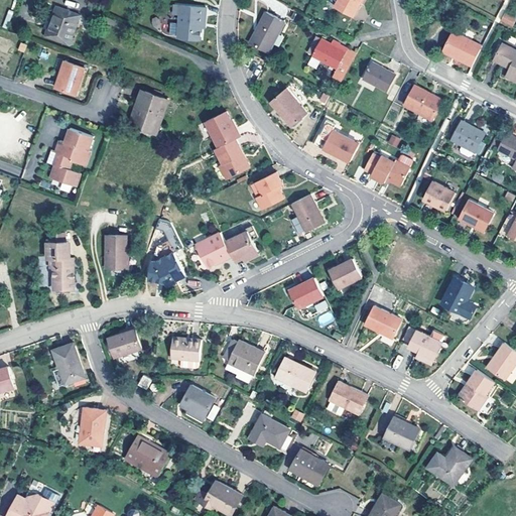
[(354,16),(362,0),(339,0),(336,6),(354,16)]
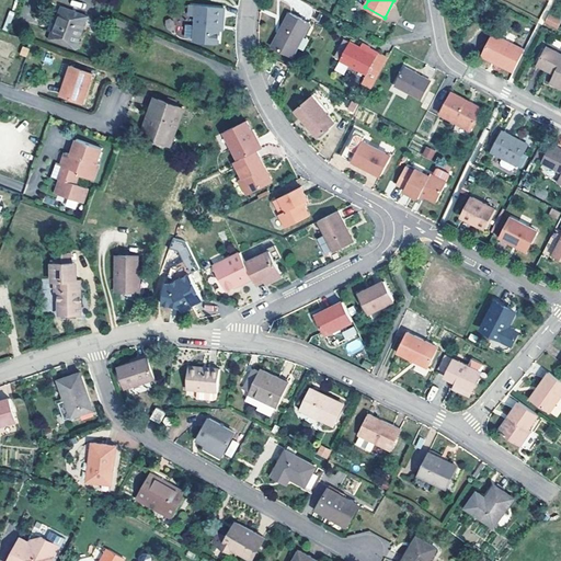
[(76,48),(88,16),(63,6),(49,38),(76,48)]
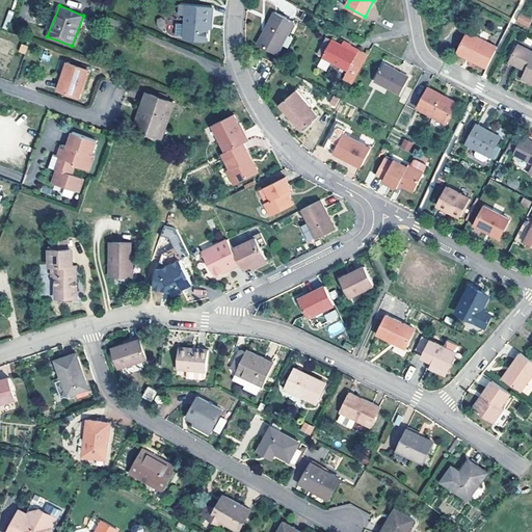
[(207,40),(209,27),(212,28),(213,8),(185,5),(184,15),(187,15),(185,37),(207,40)]
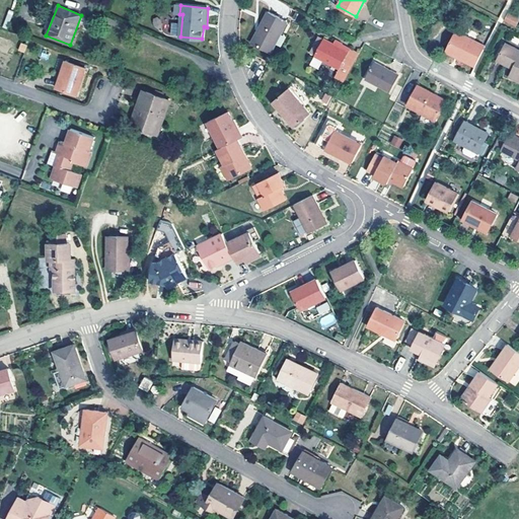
[(271,53),(287,22),(268,12),(260,27),(263,29),(254,45),(271,53)]
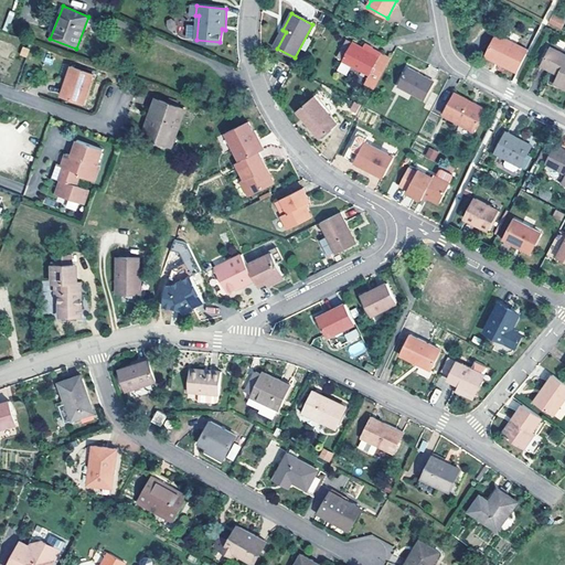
[(547,23),(561,30),(564,19),(552,13),(547,23)]
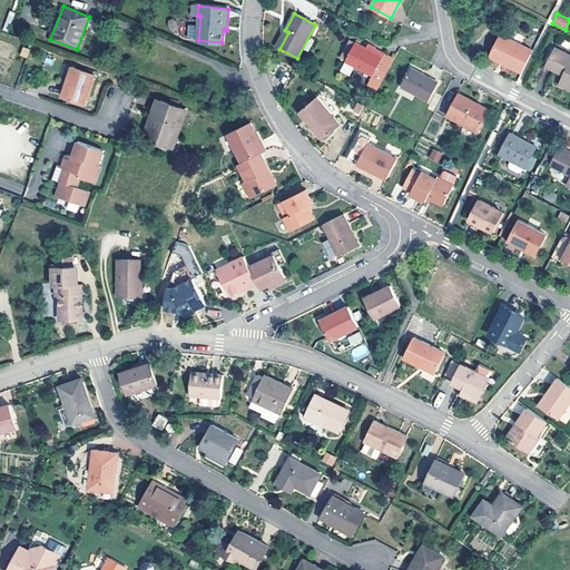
[(279,49),(288,32),(285,30),(276,47),(279,49)]
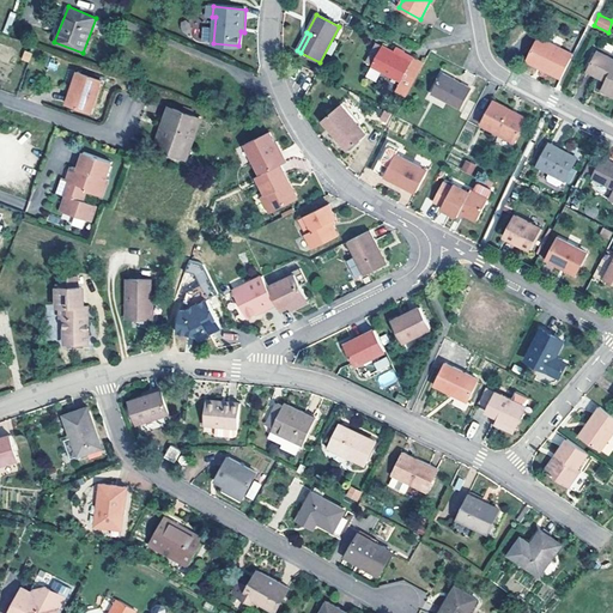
[(574,54),(539,37),(527,61),(562,78),(574,54)]
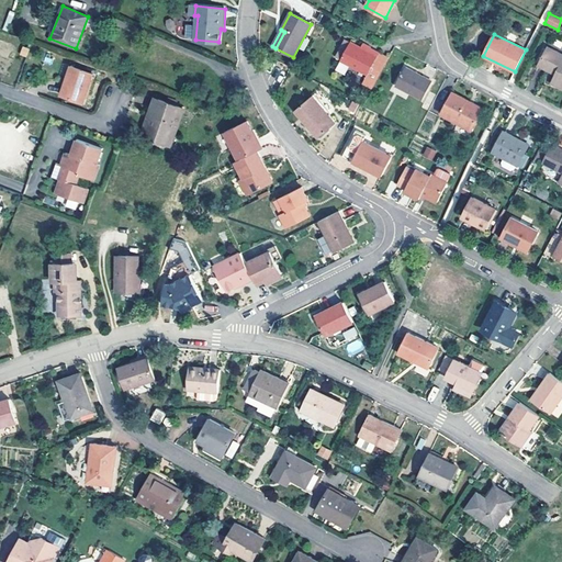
[(378,78),(389,58),(379,53),(378,56),(369,52),(370,48),(371,47),(363,43),(361,47),(351,42),(336,69),(345,75),(350,65),(368,72),(378,78)]
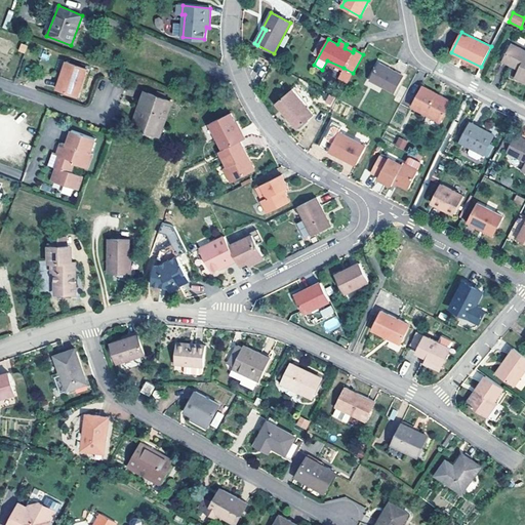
[(524,49),(512,43),(511,46),(503,59),(502,61),(519,69),(515,77),(524,82),(524,49)]
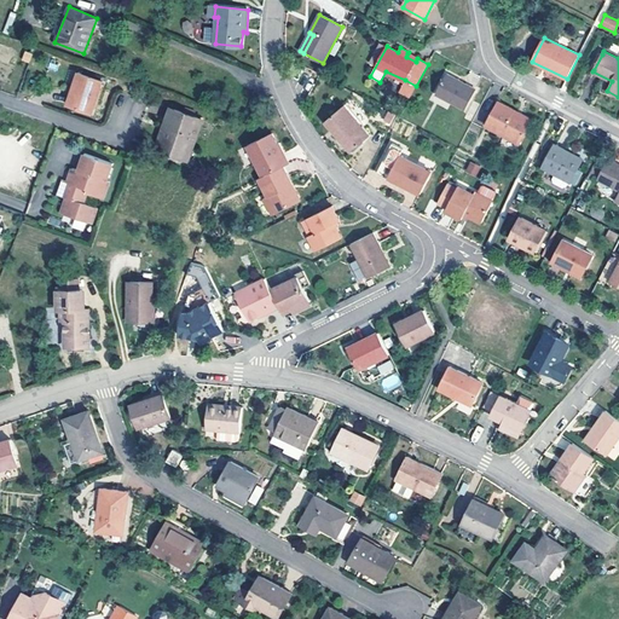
[(599,52),(590,69),(594,70),(602,55),(599,52)]
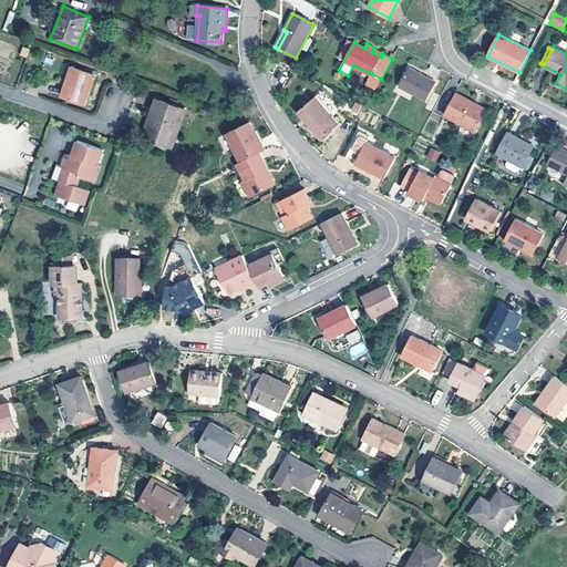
[(84,104),(94,74),(72,66),(65,83),(66,83),(62,96),(84,104)]
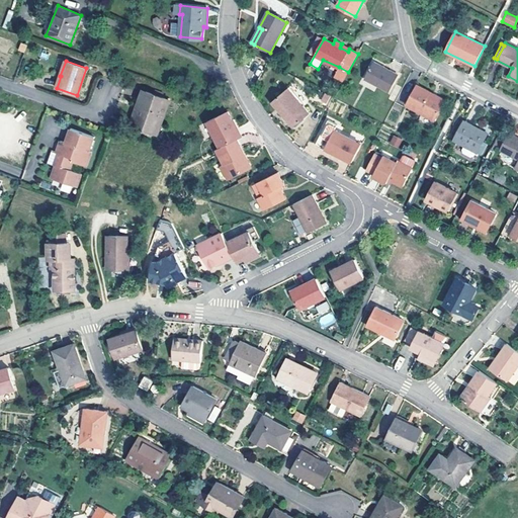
[(390,92),(399,75),(373,62),(365,78),(390,92)]
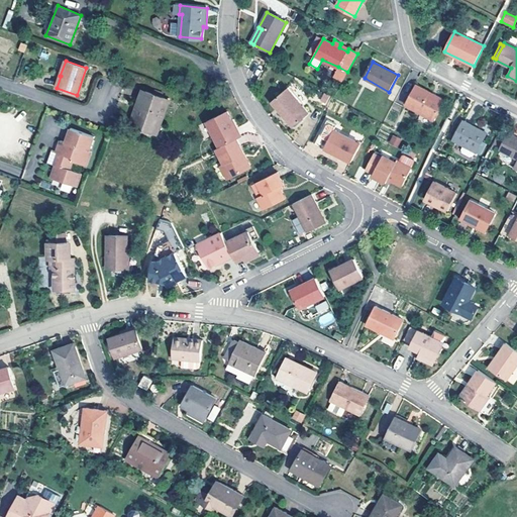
[(347,72),(338,67),(336,71),(345,76),(347,72)]
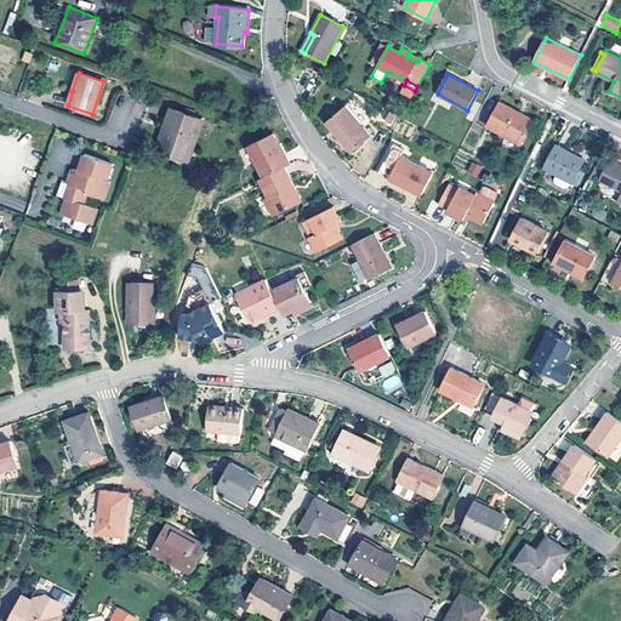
[(534,120),(500,102),(488,125),(522,144),(534,120)]
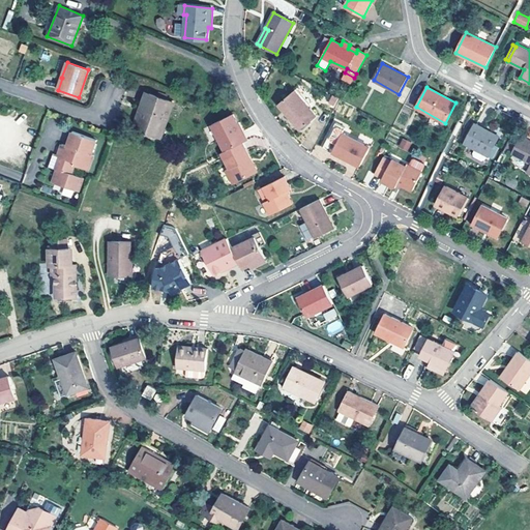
[(317,116),(295,90),(282,102),(289,111),(287,113),(301,129),(317,116)]
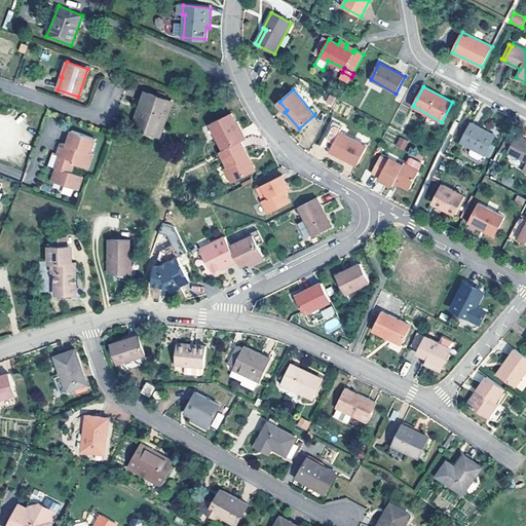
[(159,136),(172,102),(145,91),(134,126),(159,136)]
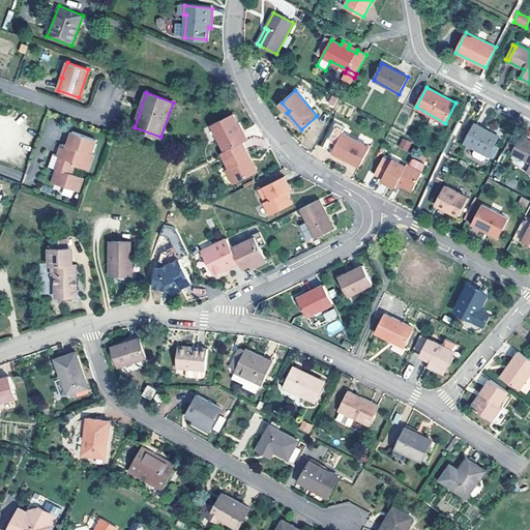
[(289,111),(282,102),(280,104),(287,113),(289,111)]
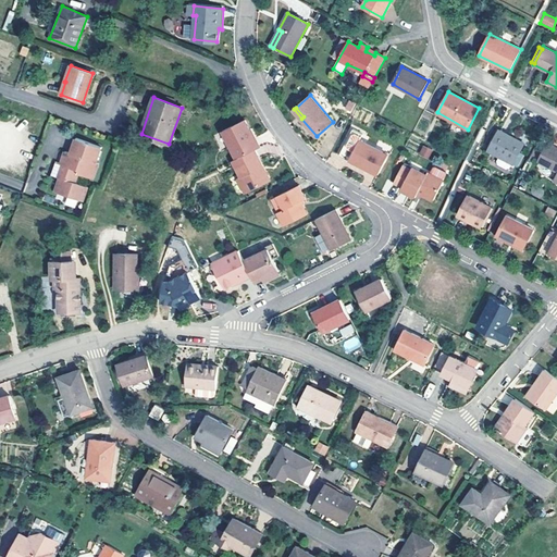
[(259,147),(245,120),(223,131),(237,159),(255,149),(259,147)]
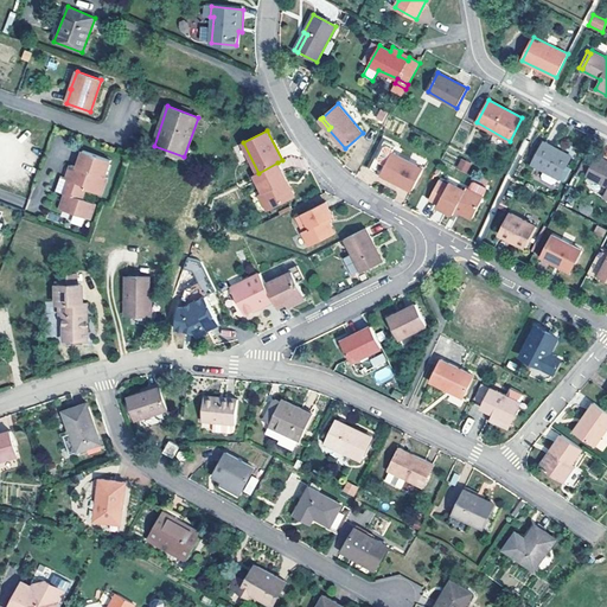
[(560,179),(572,157),(544,141),(532,164),(544,171),(542,176),(543,179),(551,184),(555,183),(557,178),(560,179)]
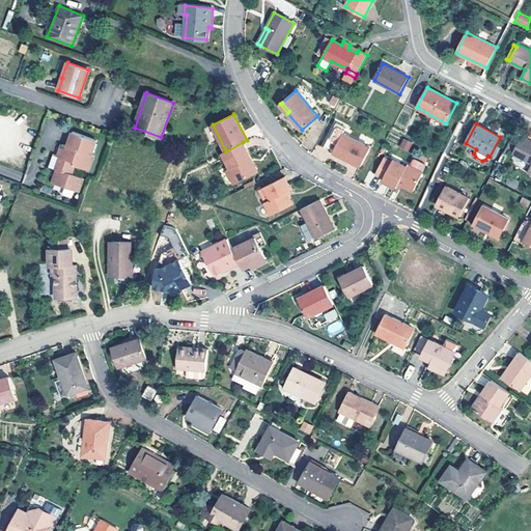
[(55,154),(50,166),(58,169),(53,183),(79,192),(84,177),(73,173),(76,165),(89,170),(94,155),(92,155),(99,139),(74,131),(68,145),(63,143),(61,149),(63,151),(61,156),(59,155),(55,154)]
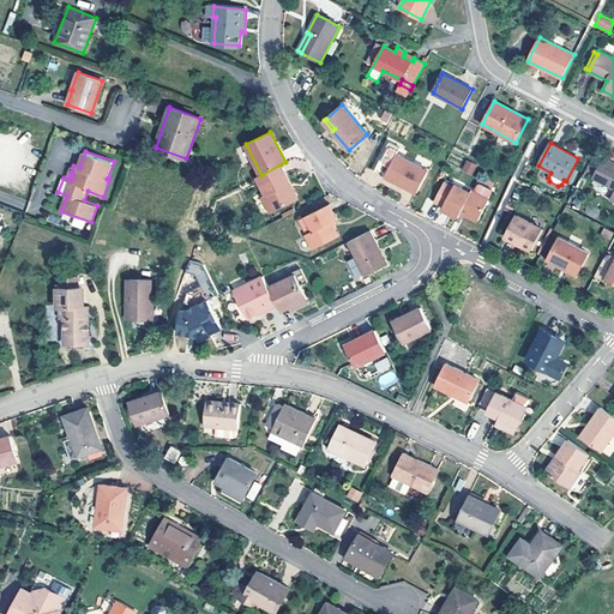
[(417,193),(428,170),(397,155),(386,176),(417,193)]
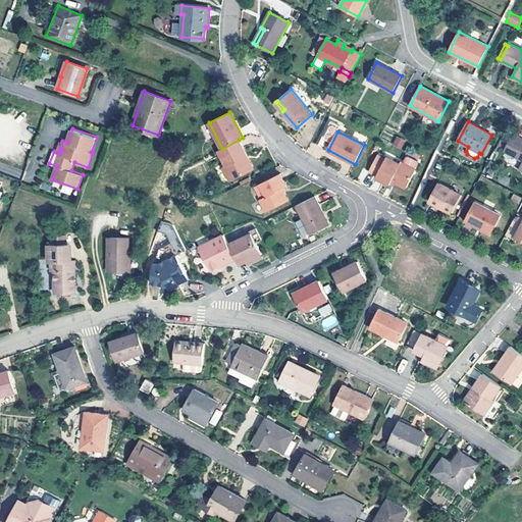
[(521,170),(521,138),(515,135),(506,151),(521,160),(521,163),(519,169),(521,170)]
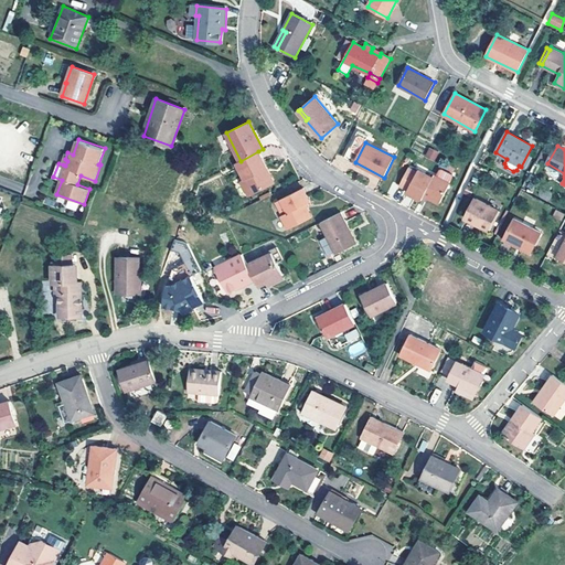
[(439,152),(430,148),(427,155),(435,159),(439,152)]
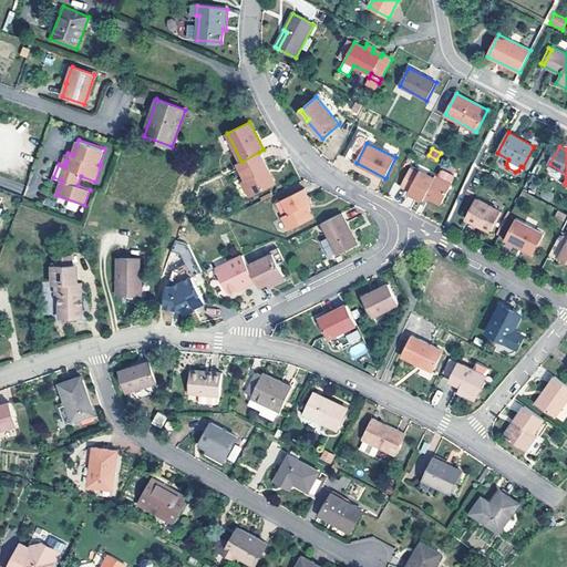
[(276,183),(259,152),(241,162),(237,163),(245,179),(243,181),(249,196),(276,183)]
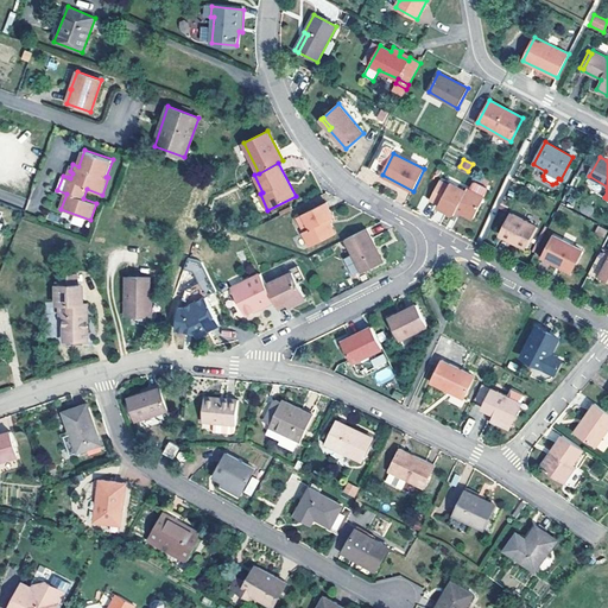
[(439,204),(449,185),(441,182),(431,200),(439,204)]
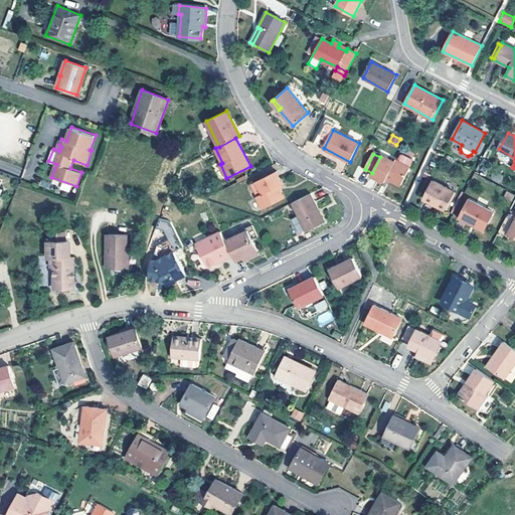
[(398,161),(410,167),(413,161),(413,159),(404,154),(401,155),(398,161)]
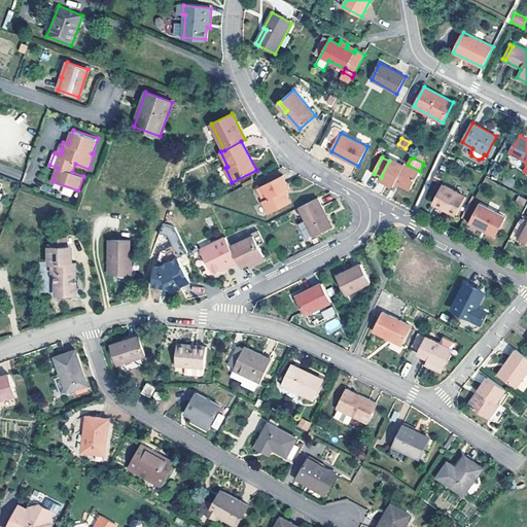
[(410,189),(420,171),(408,165),(405,163),(403,166),(390,159),(389,161),(381,177),(380,179),(393,186),(396,182),(410,189)]
